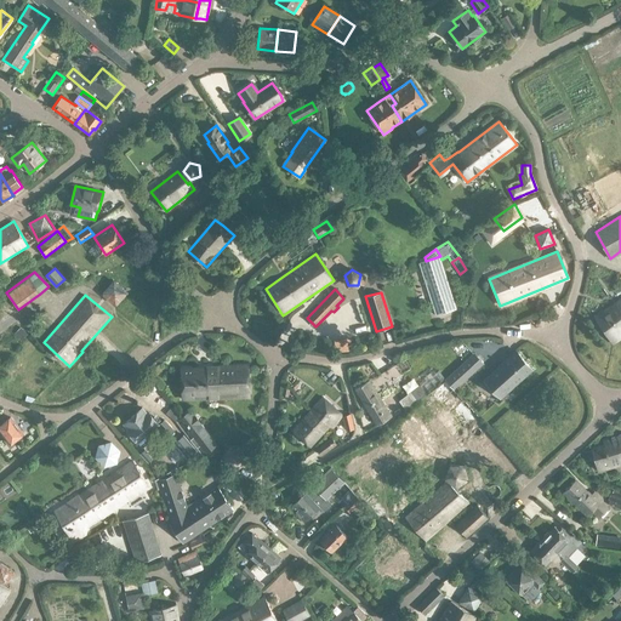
[(620,297),(596,317),(608,336),(617,329),(615,324),(620,320),(619,318),(620,315),(620,297)]
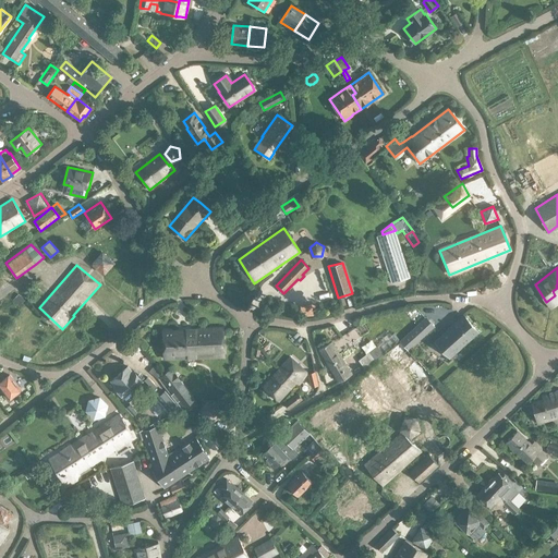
[(557,302),(557,283),(556,286),(557,288),(553,291),(555,295),(546,302),(550,307),(557,302)]
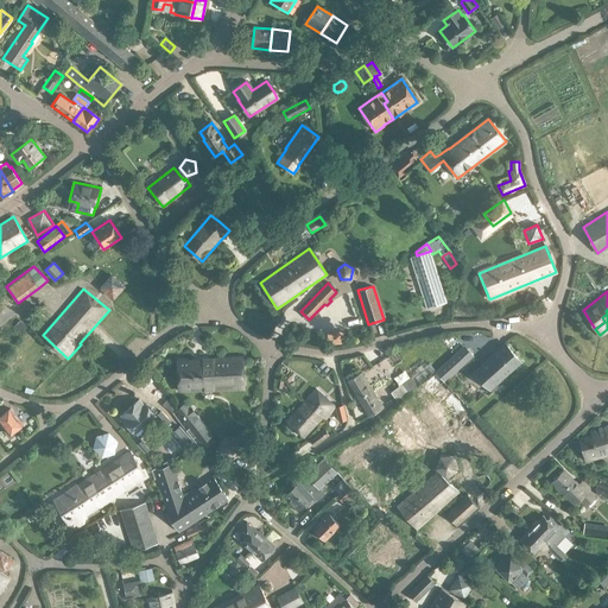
[(20,320),(14,325),(21,333),(27,327),(20,320)]
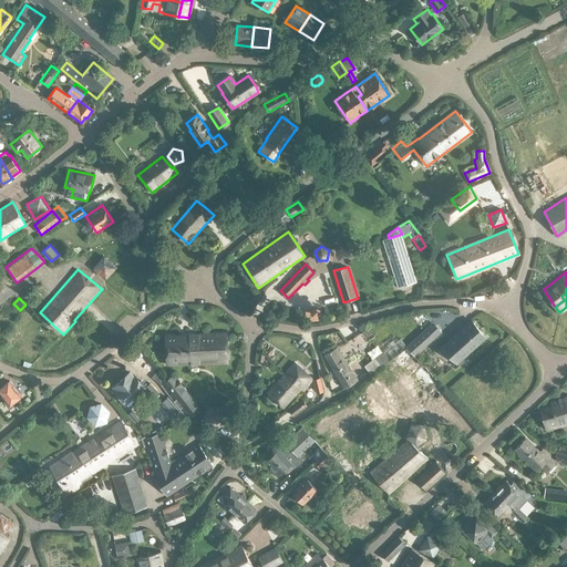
[(471,319),(441,346),(457,364),(487,337),(471,319)]
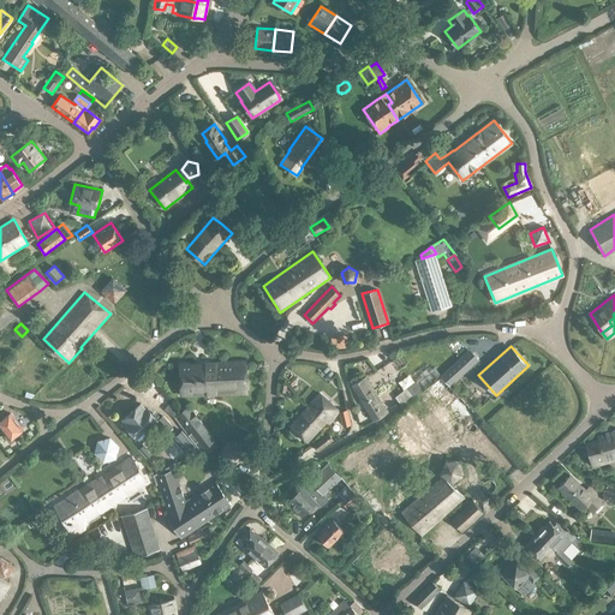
[(441,377),(448,386),(476,360),(469,352),(441,377)]
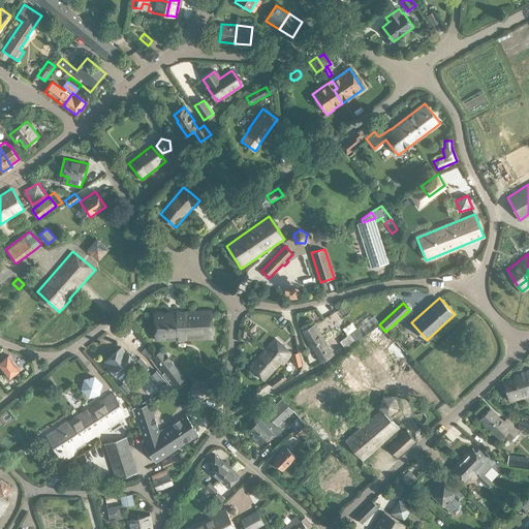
[(211,310),(154,313),(155,340),(213,339),(211,310)]
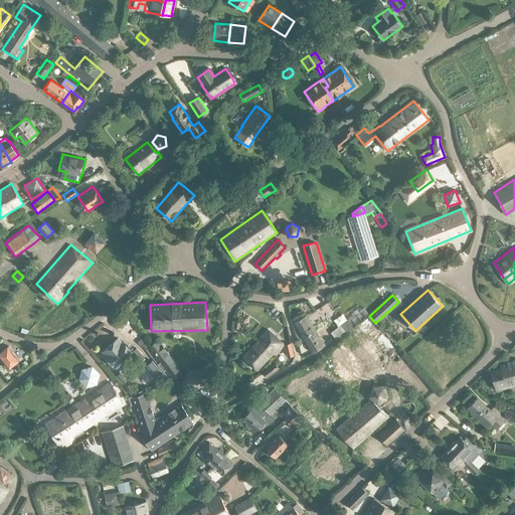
[(353,315),(348,319),(353,325),(368,313),(363,307),(358,311),(356,309),(351,313),(353,315)]
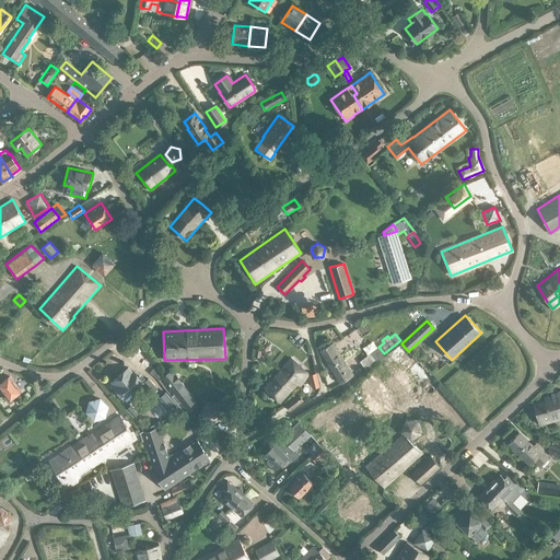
[(329,366),(343,359),(334,342),(319,351),(329,366)]
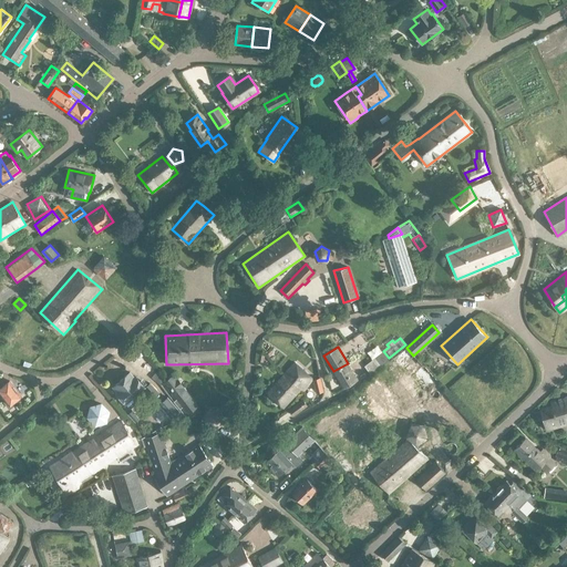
[(374,358),(364,366),(371,374),(381,367),(374,358)]
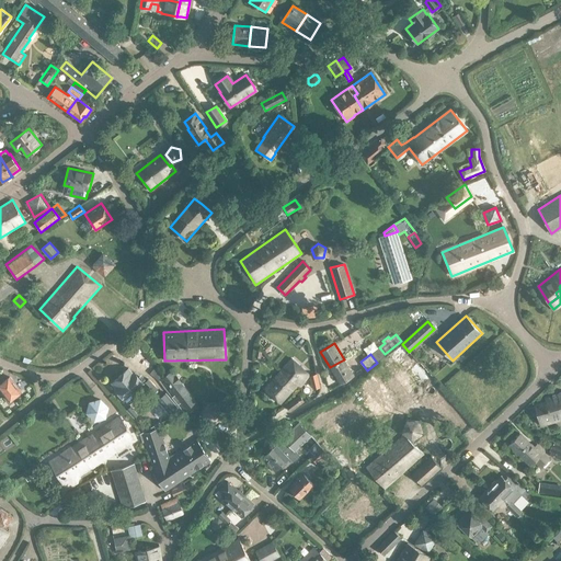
[(292,359),(279,371),(293,382),(297,385),(296,385),(298,387),(309,375),(292,359)]
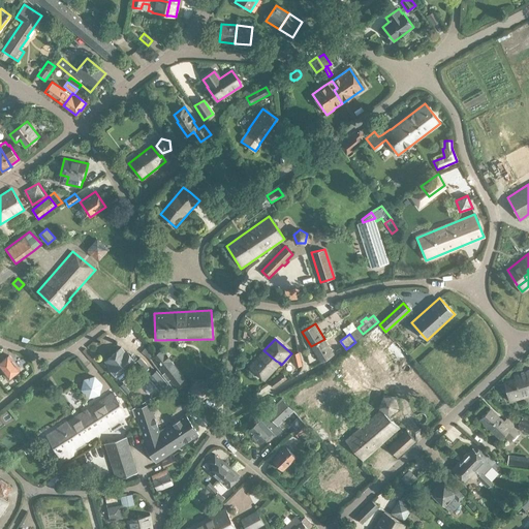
[(329,345),(324,339),(311,346),(320,363),(335,354),(329,345)]
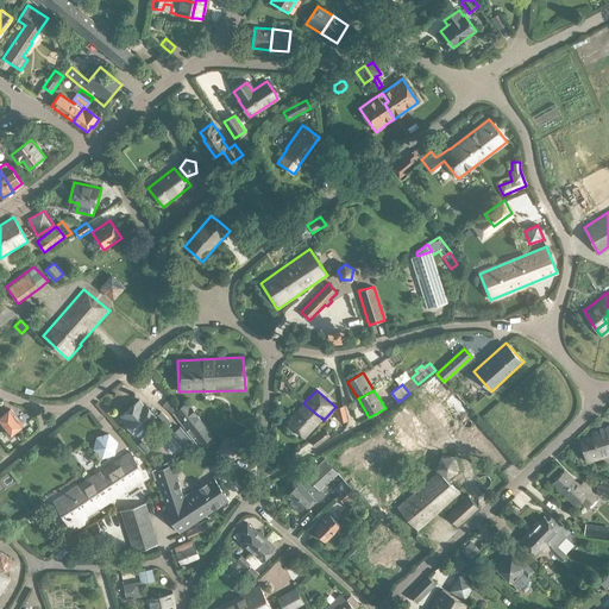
[(139,399),(130,407),(145,426),(155,416),(164,428),(171,422),(161,410),(156,415),(146,405),(145,406),(139,399)]
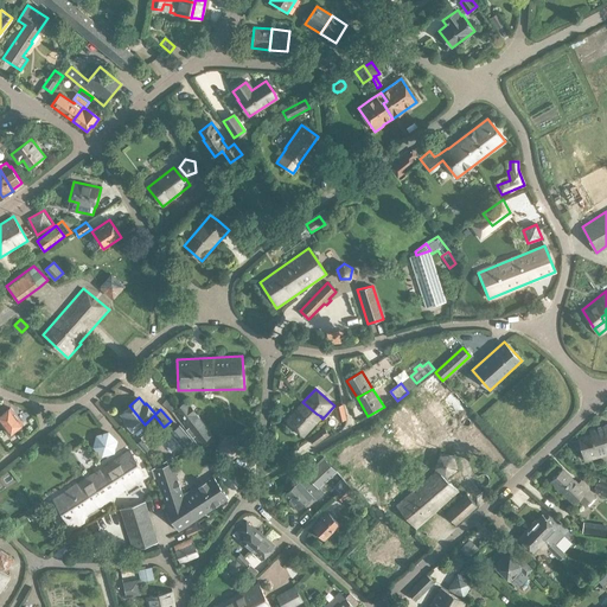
[(199,446),(212,435),(197,415),(197,414),(190,403),(189,404),(186,401),(177,408),(174,410),(184,422),(181,423),(199,446)]
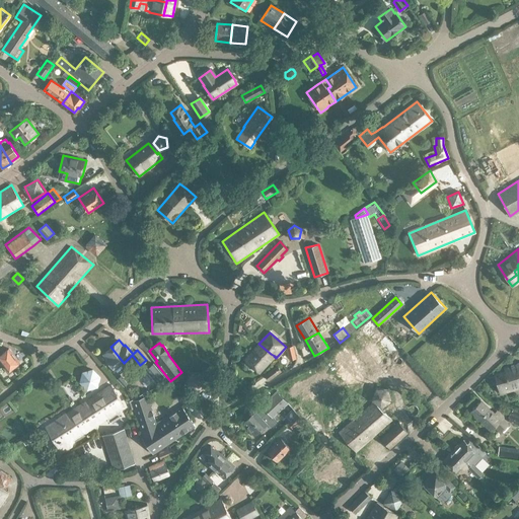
[(256,346),(244,360),(258,373),(271,359),(274,356),(275,356),(271,354),(258,344),(256,346)]
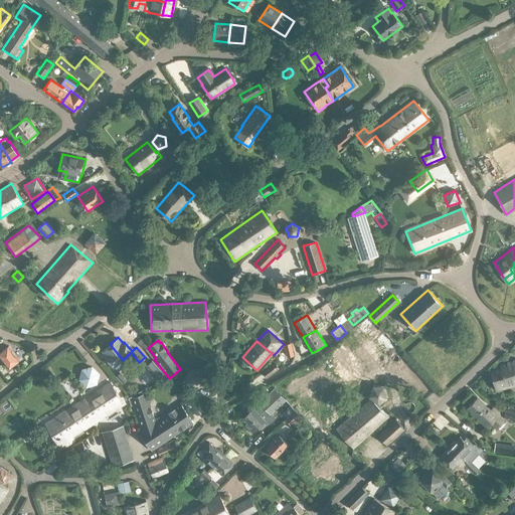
[(287,357),(294,355),(291,343),(284,344),(287,357)]
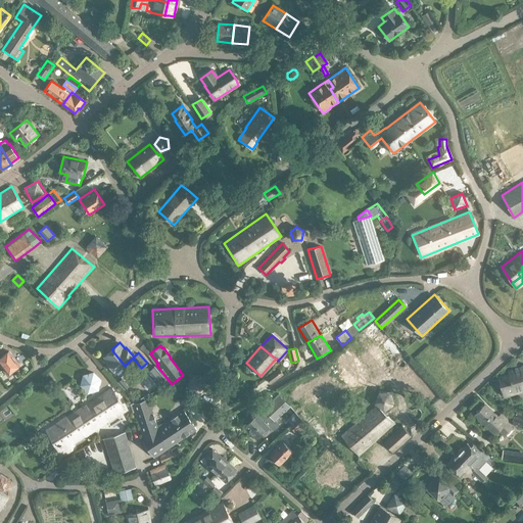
[(111,349),(103,357),(107,362),(106,363),(109,366),(109,368),(111,370),(112,370),(116,373),(120,377),(128,370),(125,366),(111,349)]
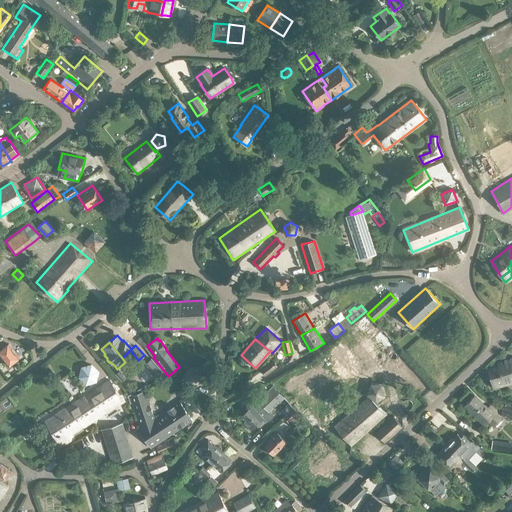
[(20,357),(9,343),(0,350),(0,356),(8,366),(20,357)]
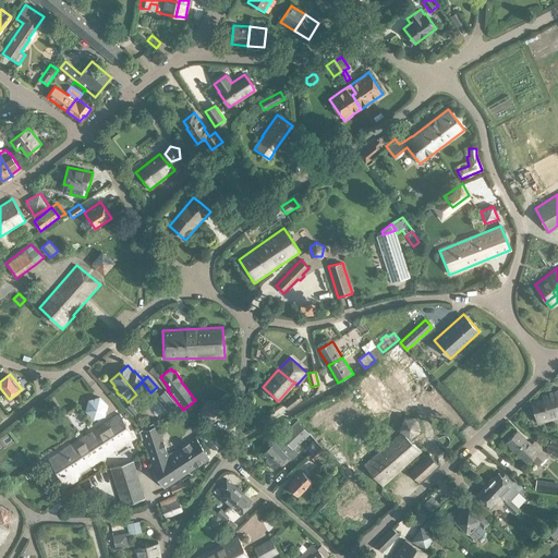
[(165,390),(146,407),(157,420),(170,412),(178,405),(165,390)]
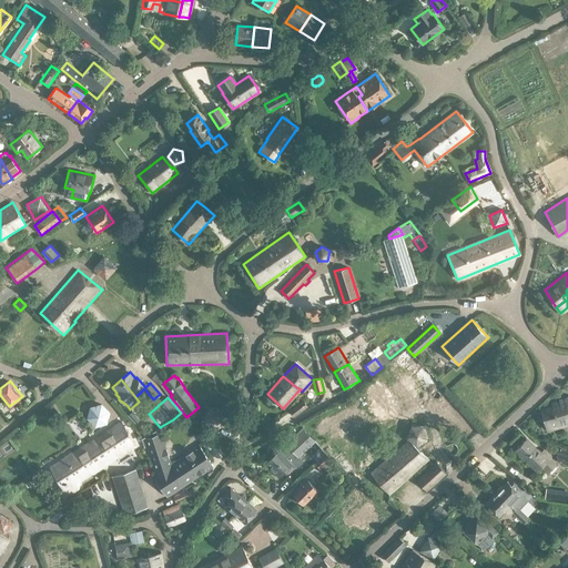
[(567,398),(551,405),(553,408),(540,412),(546,430),(567,424),(567,398)]
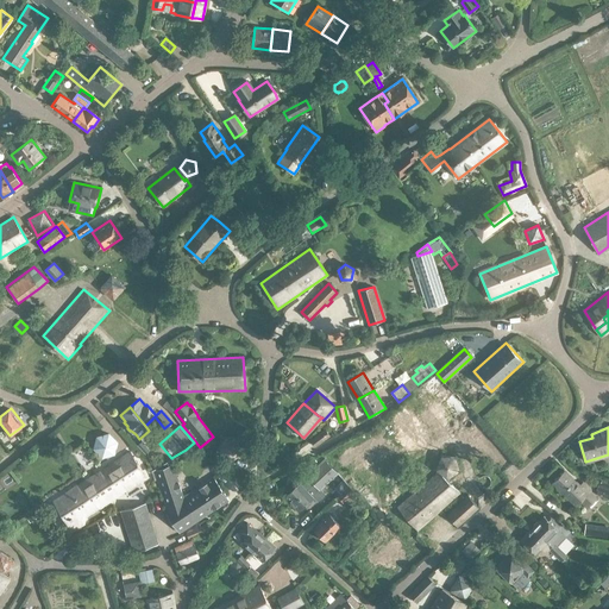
[(311,440),(315,446),(331,435),(325,428),(311,440)]
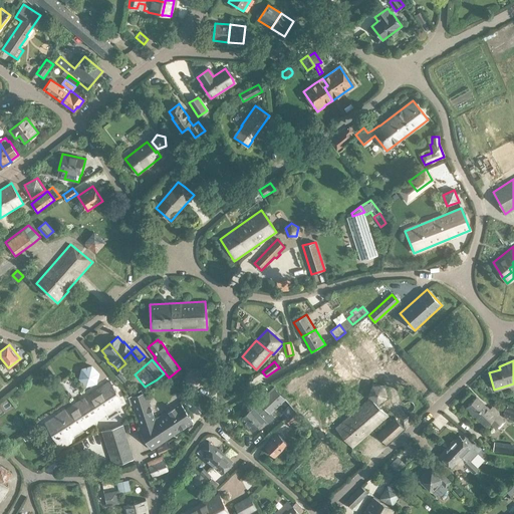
[(91,365),(81,368),(78,378),(86,386),(96,383),(99,372),(91,365)]
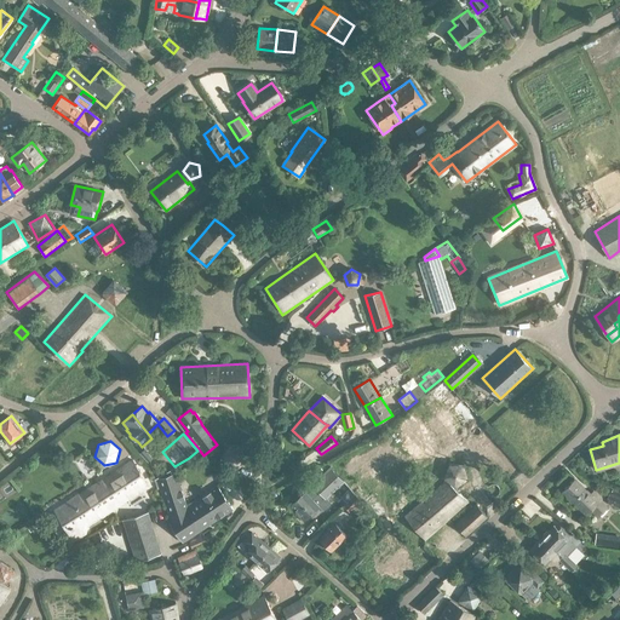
[(241,447),(228,448),(224,460),(235,468),(245,460),(241,447)]
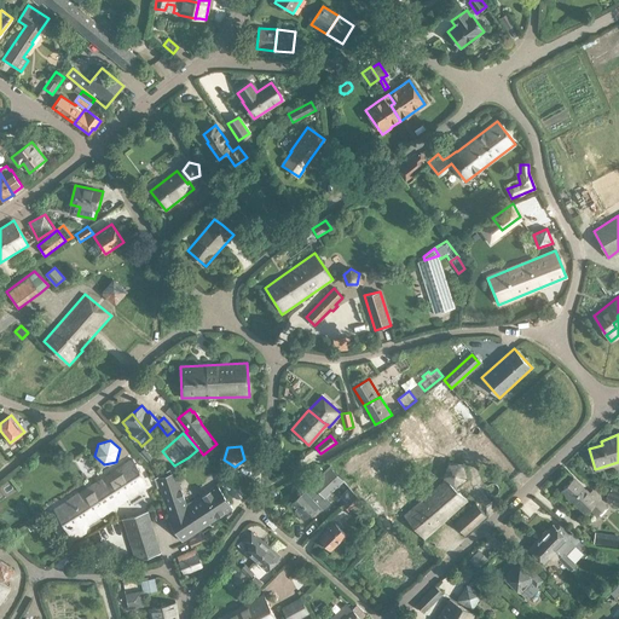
[(150,455),(149,457),(143,451),(140,452),(149,462),(152,458),(150,455)]
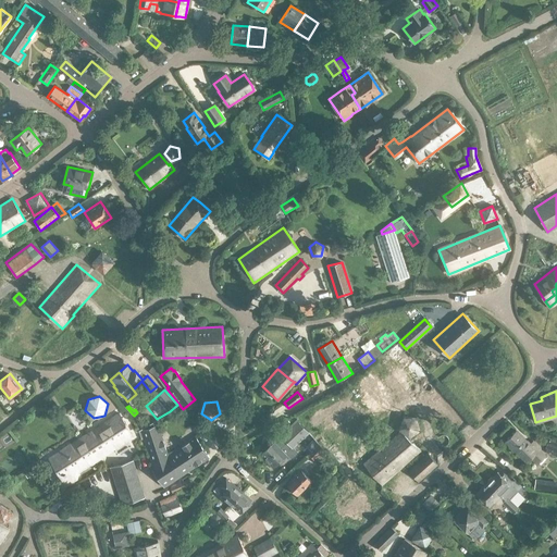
[(70,443),(48,458),(65,486),(77,480),(79,472),(134,436),(119,412),(74,441),(71,443),(70,443)]
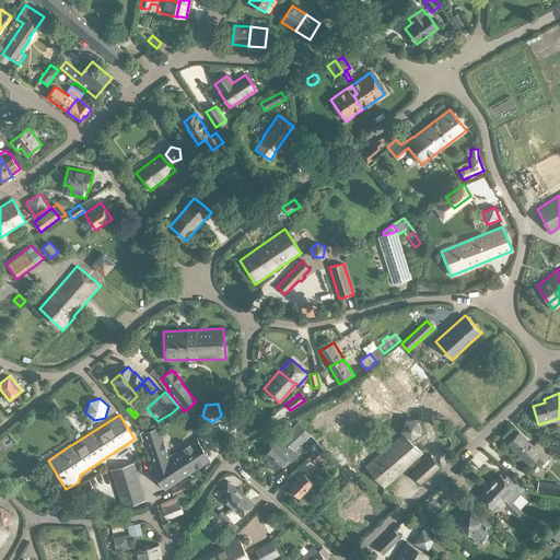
[(266,452),(260,456),(268,464),(282,450),(305,428),(299,421),(279,440),(278,439),(276,441),(277,441),(276,442),(271,446),(266,452)]
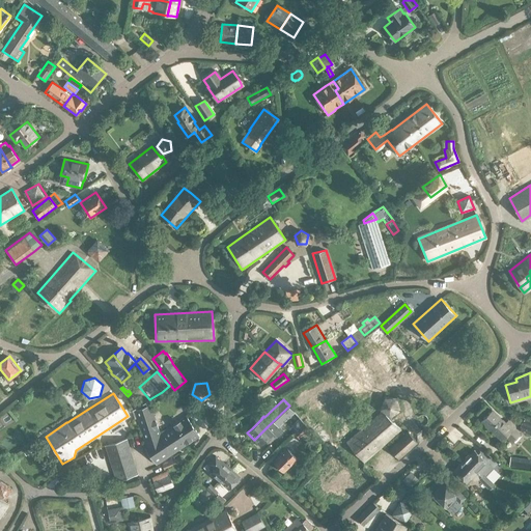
[(143,444),(157,465),(199,436),(186,415),(178,420),(178,421),(161,432),(150,401),(133,411),(135,419),(136,418),(144,444),(143,444)]
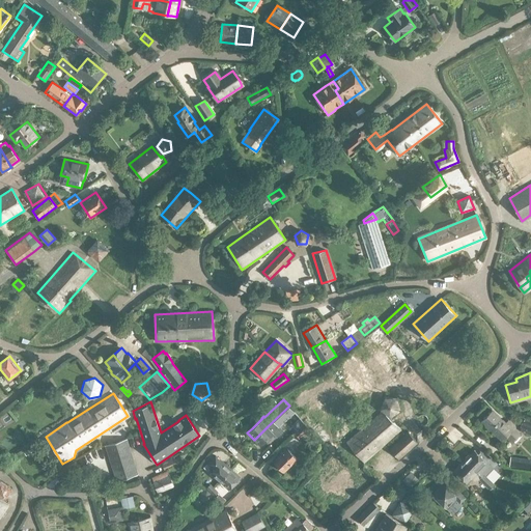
[(268,426),(254,440),(260,447),(274,434),(277,437),(283,430),(280,426),(296,413),(289,406),(268,426)]
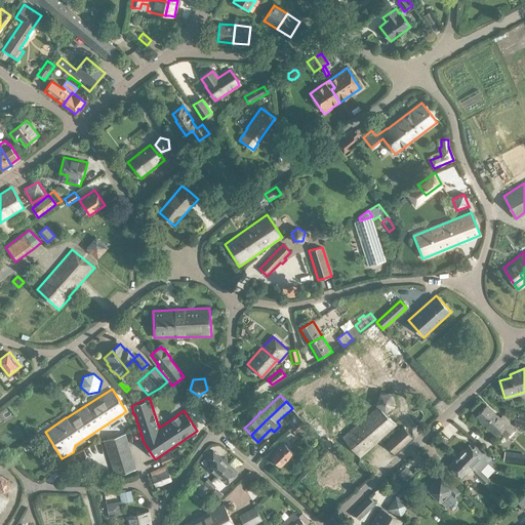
[(499,432),(506,438),(515,429),(509,422),(510,421),(502,414),(499,417),(487,405),(475,416),(495,436),(499,432)]
